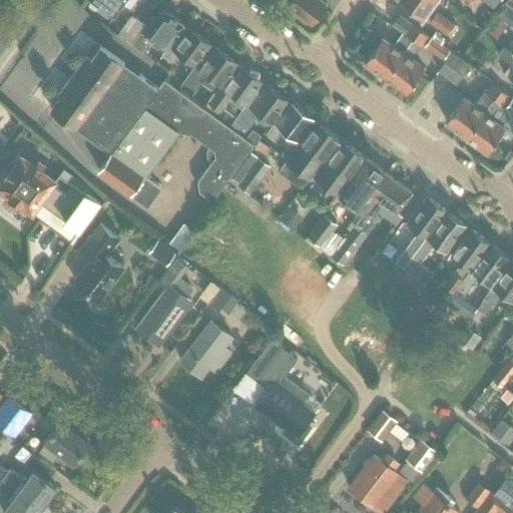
[(129,7),(134,0),(92,0),(113,15),(122,1),(129,7)]
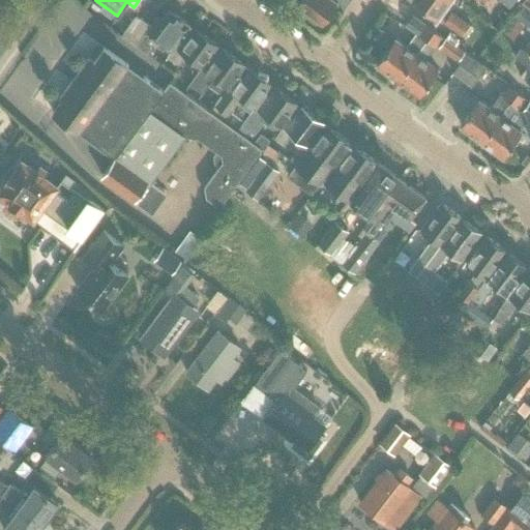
[(297,0),(300,1),(297,4),(322,23),(337,3),(332,0),(297,0)]
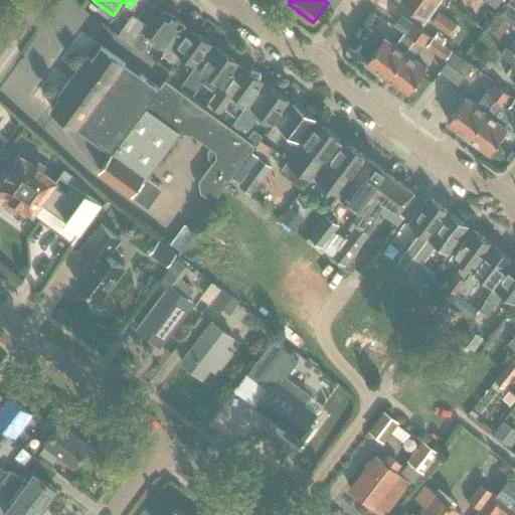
[(434,0),(402,0),(423,15),(434,0)]
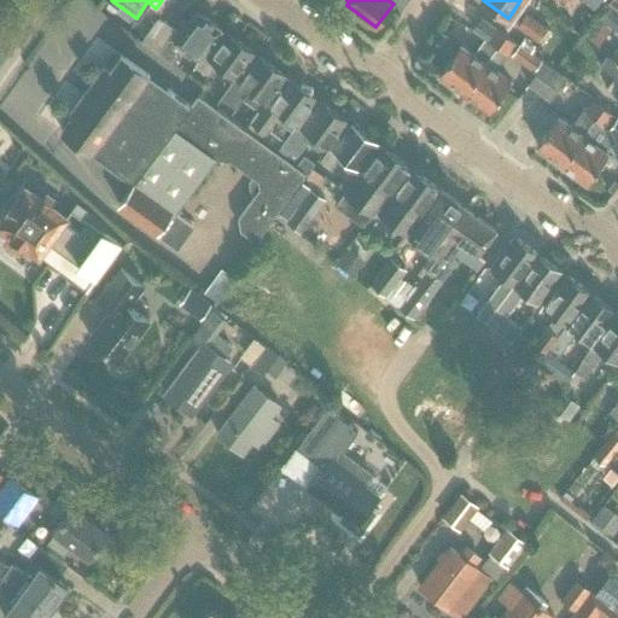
[(617,0),(608,0),(607,3),(617,10),(617,0)]
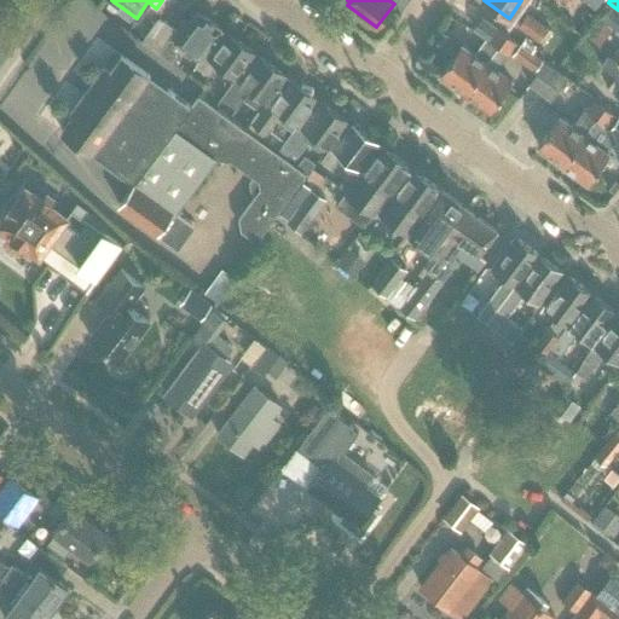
[(618,12),(614,10),(605,23),(618,33),(618,12)]
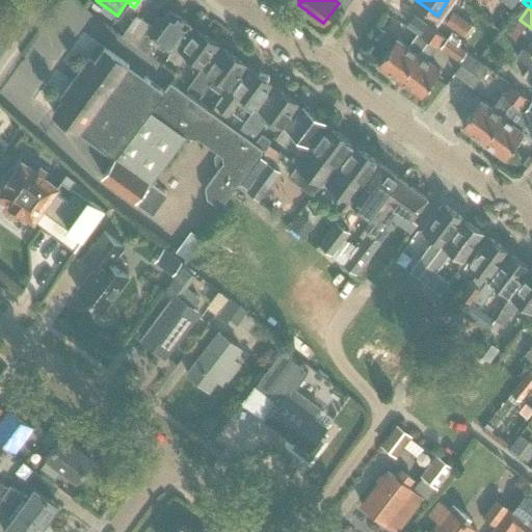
[(191,25),(169,9),(162,19),(157,16),(151,24),(135,45),(148,53),(152,48),(151,45),(155,40),(170,51),(176,46),(191,25)]
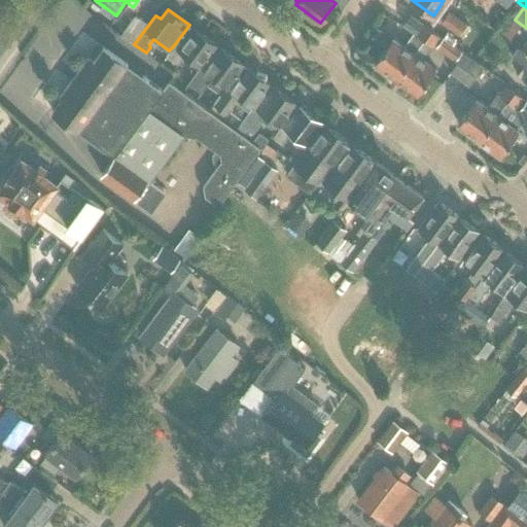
[(467,24),(449,10),(441,22),(459,35),(467,24)]
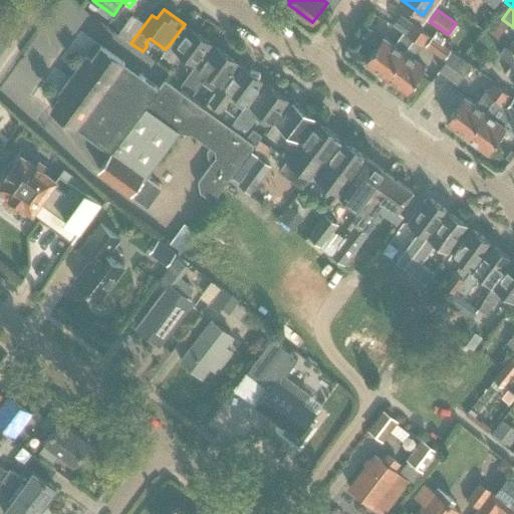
[(146,23),(133,14),(118,33),(131,43),(146,23)]
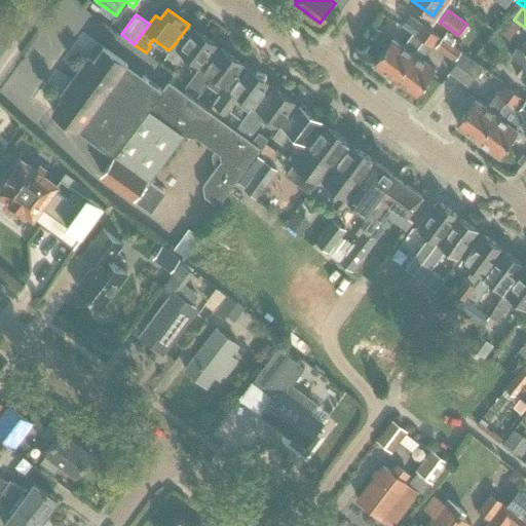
[(420,23),(409,14),(402,24),(413,32),(420,23)]
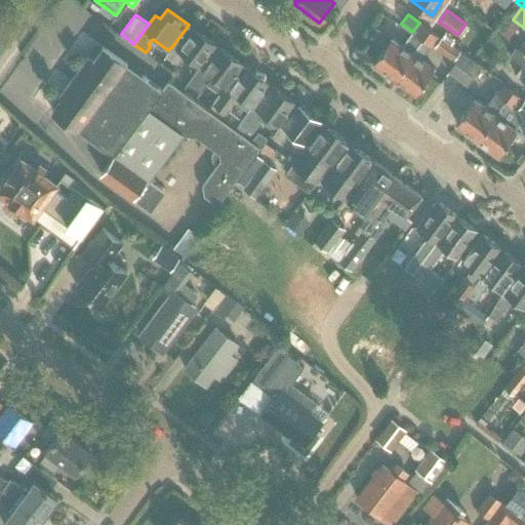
[(419,23),(412,32),(402,45),(392,37),(373,62),(395,78),(430,31),(419,23)]
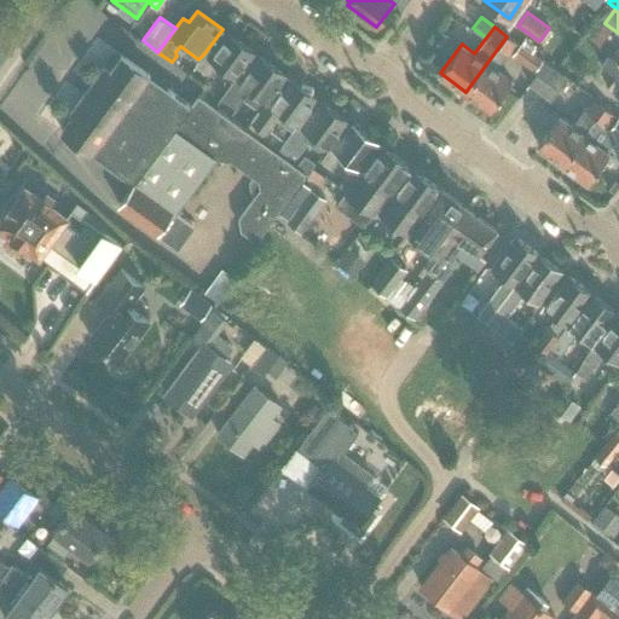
[(208,56),(204,53),(198,59),(195,65),(206,73),(214,61),(236,77),(254,52),(229,33),(220,45),(218,42),(208,56)]
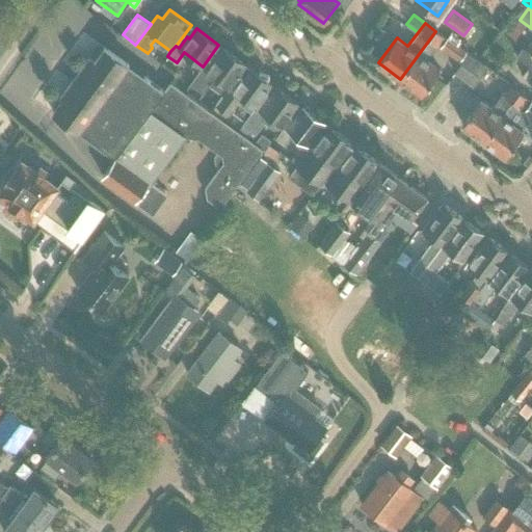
[(444,37),(435,31),(400,79),(421,95),(440,70),(426,59),(435,46),(436,47),(444,37)]
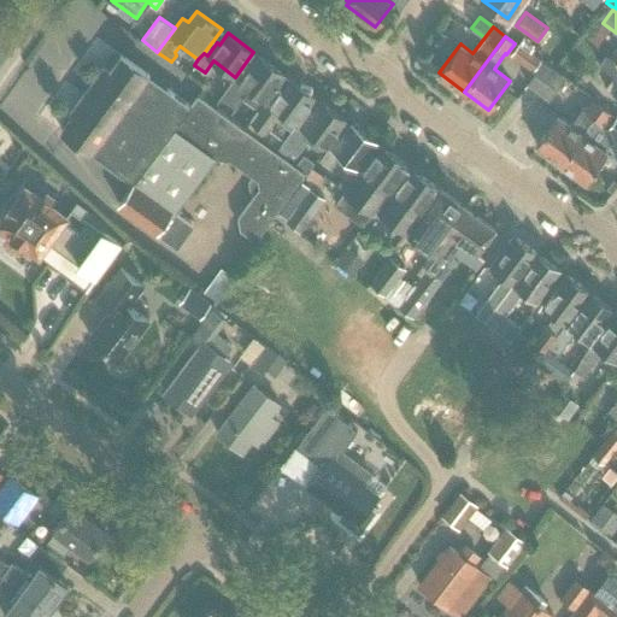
[(542,58),(519,42),(511,56),(534,71),(542,58)]
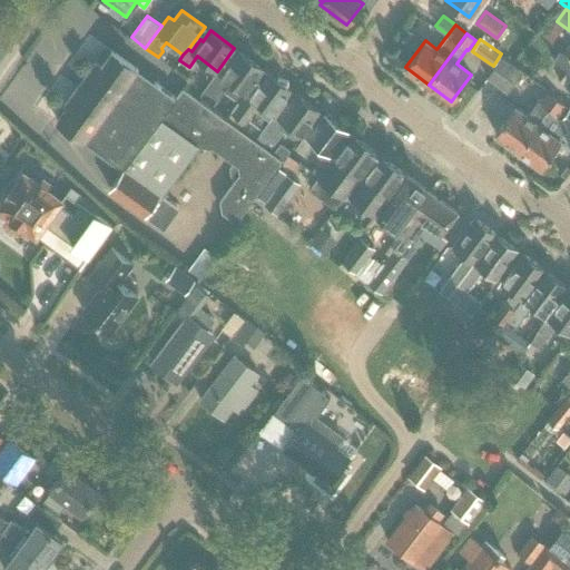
[(569,92),(569,58),(563,53),(563,55),(544,40),(538,48),(557,62),(569,71),(569,89),(569,92)]
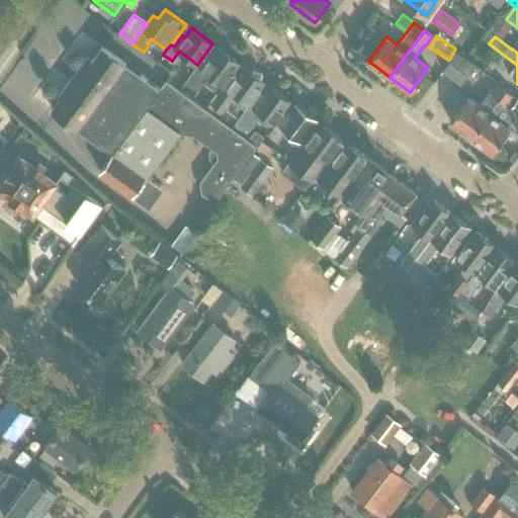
[(54,112),(111,155),(160,88),(101,46),(92,60),(87,56),(59,94),(64,98),(54,112)]
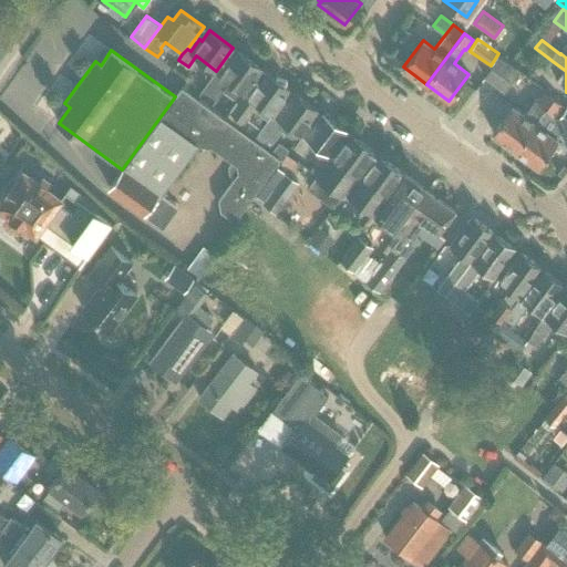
[(237,101),(244,93),(261,69),(237,51),(229,62),(227,61),(217,74),(215,72),(203,90),(216,100),(223,91),(237,101)]
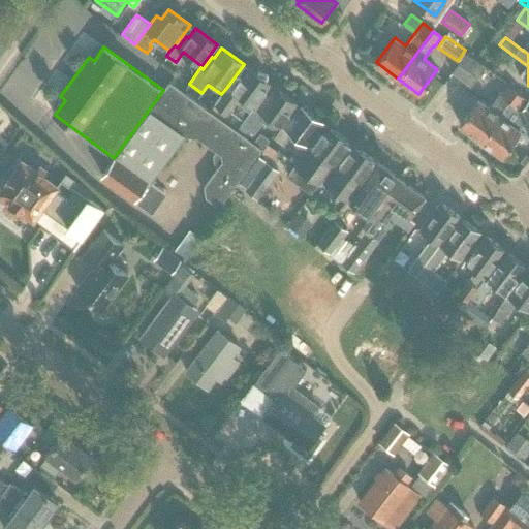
[(475,60),(466,53),(452,72),(462,80),(475,60)]
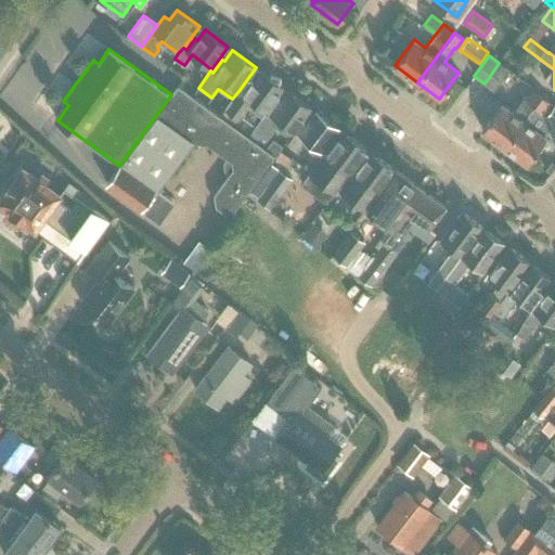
[(508,71),(499,63),(485,84),(494,91),(508,71)]
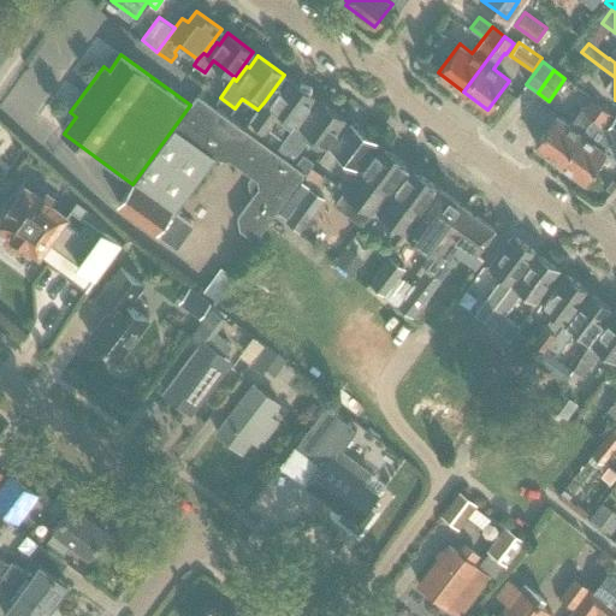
[(249,123),(265,135),(278,116),(290,124),(294,119),(297,122),(315,98),(289,78),(280,90),(278,89),(267,104),(265,101),(258,110),(249,123)]
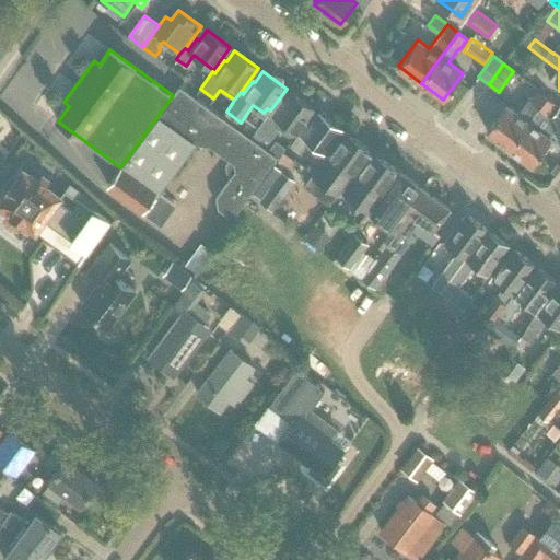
[(194,144),(208,146),(228,161),(225,164),(228,173),(231,176),(216,197),(218,209),(231,219),(276,156),(179,85),(173,95),(120,167),(107,186),(142,211),(161,224),(176,203),(160,191),(194,144)]
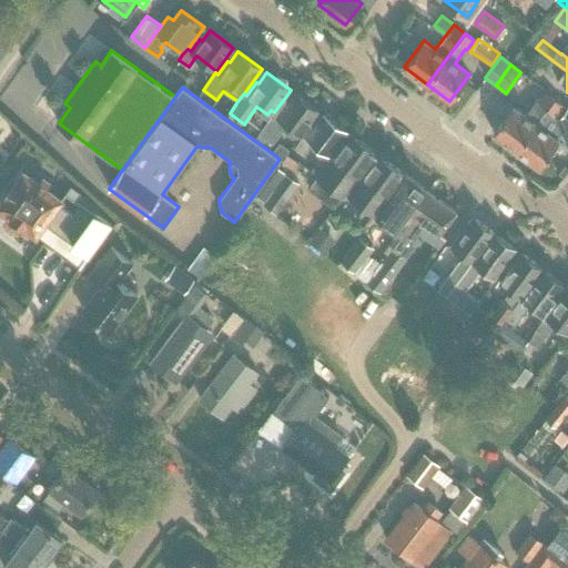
[(493,134),(516,151),(554,98),(545,91),(537,101),(536,100),(526,115),(513,107),(493,134)]
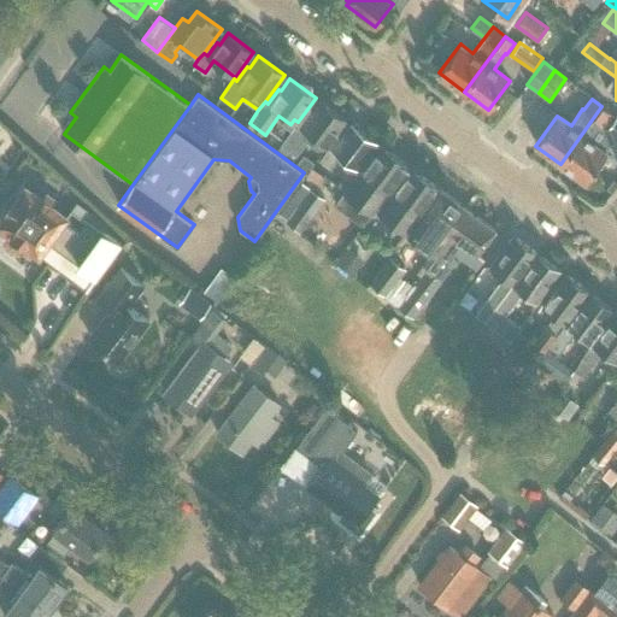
[(321,101),(315,109),(312,112),(310,111),(299,124),(297,123),(281,144),(297,154),(306,141),(317,150),(322,148),(325,144),(327,145),(340,128),(346,119),(321,101)]
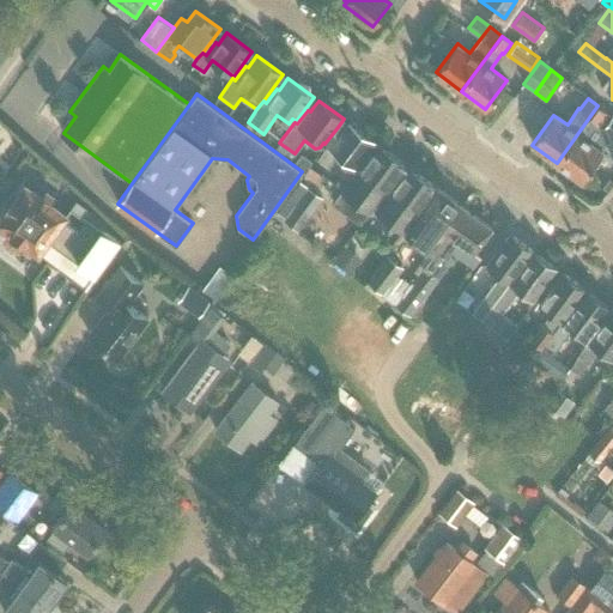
[(608,113),(598,105),(557,163),(582,180),(612,137),(612,135),(599,126),(608,113)]
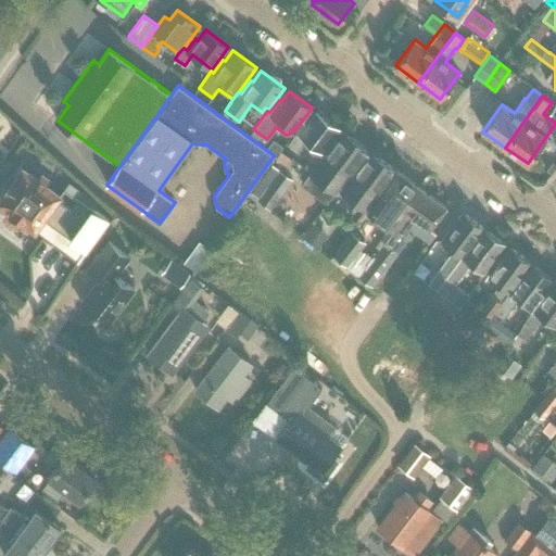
[(323,151),(327,146),(339,128),(316,111),(308,122),(306,121),(289,144),(295,149),(304,137),(317,147),(306,161),(312,165),(323,150),(323,151)]
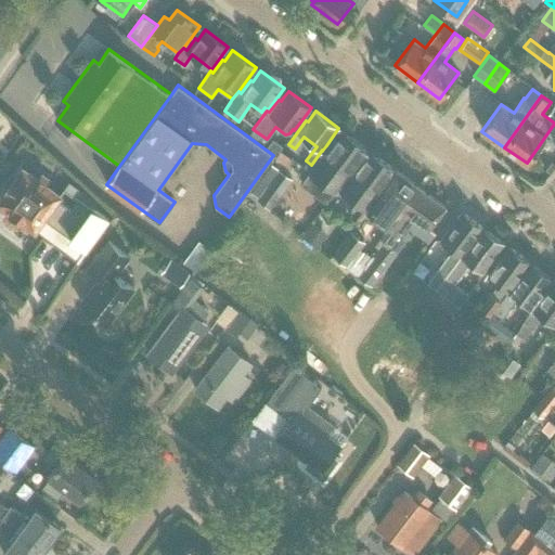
[(366,149),(344,131),(335,142),(334,140),(325,151),(309,173),(334,192),(353,166),(366,149)]
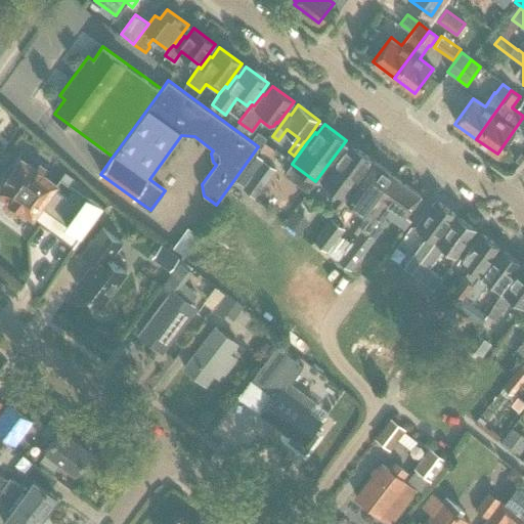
[(344,197),(372,159),(350,143),(343,153),(342,151),(320,178),(344,197)]
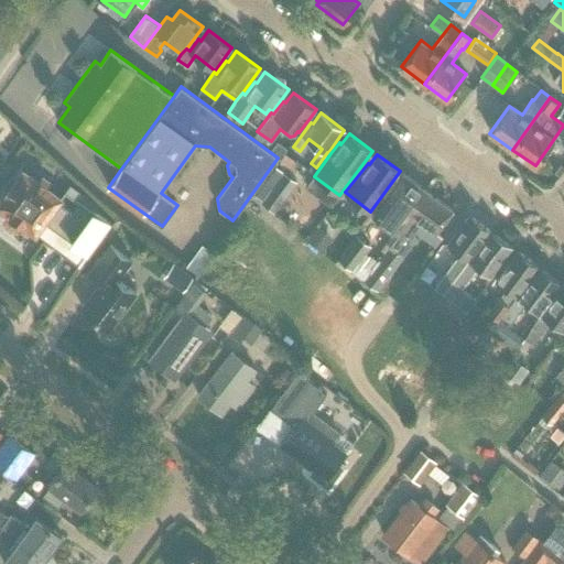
[(297,182),(277,166),(255,197),(262,202),(261,203),(274,214),(297,182)]
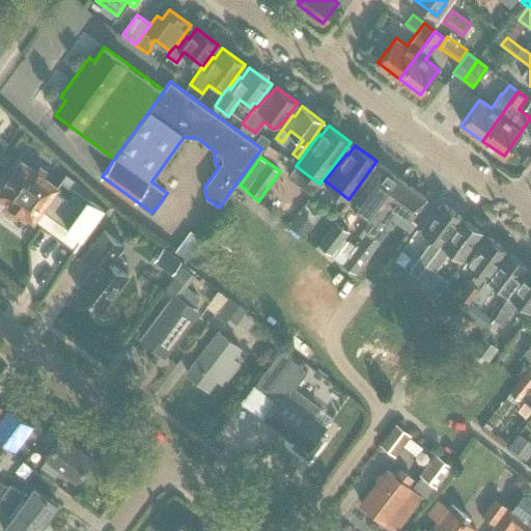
[(22,162),(0,190),(0,194),(9,201),(5,207),(18,217),(22,211),(33,219),(42,208),(82,238),(74,249),(75,249),(104,208),(103,208),(72,187),(77,180),(66,173),(56,187),(22,162)]
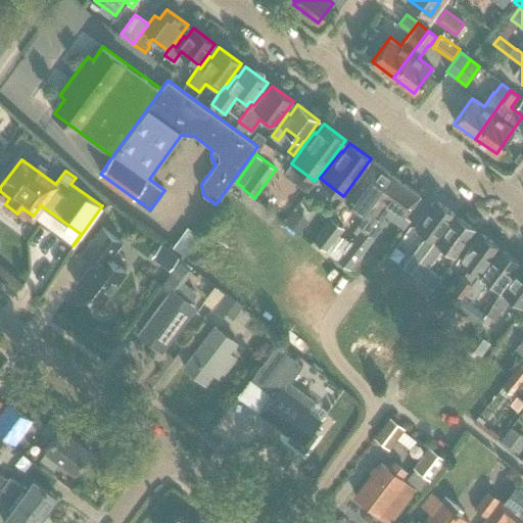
[(371,214),(397,178),(374,160),(359,181),(372,191),(361,206),(371,214)]
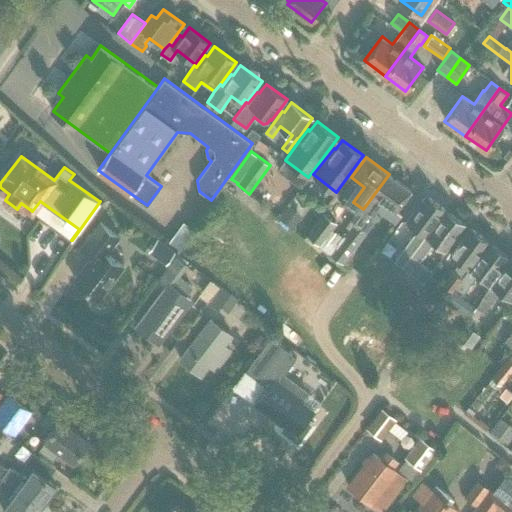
[(412,191),(389,174),(363,209),(363,210),(353,225),(365,233),(378,215),(375,212),(383,201),(397,211),(412,191)]
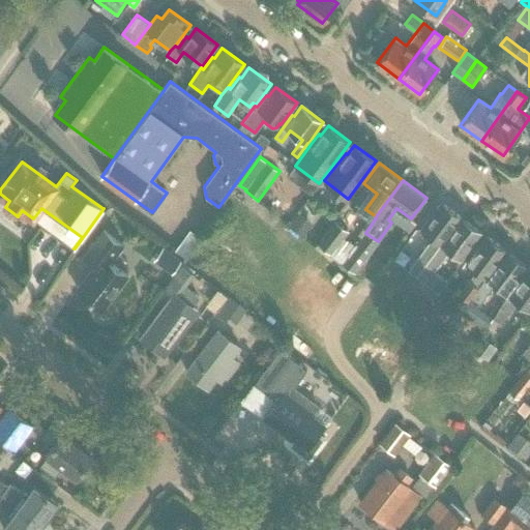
[(432,256),(461,216),(441,202),(421,228),(433,237),(423,249),(432,256)]
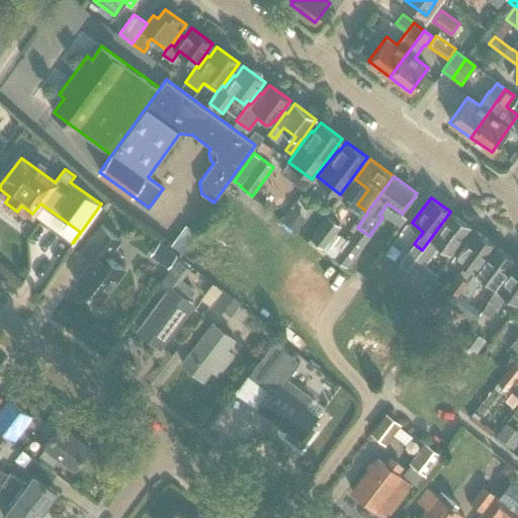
[(308,219),(292,207),(282,222),(296,233),(308,219)]
